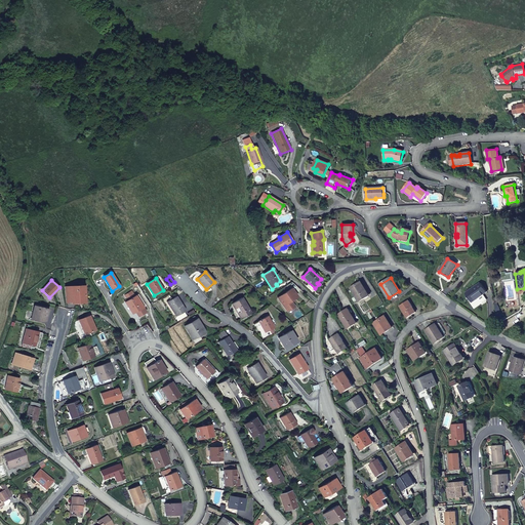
[(361,282),(351,288),(360,301),(369,295),(361,282)]
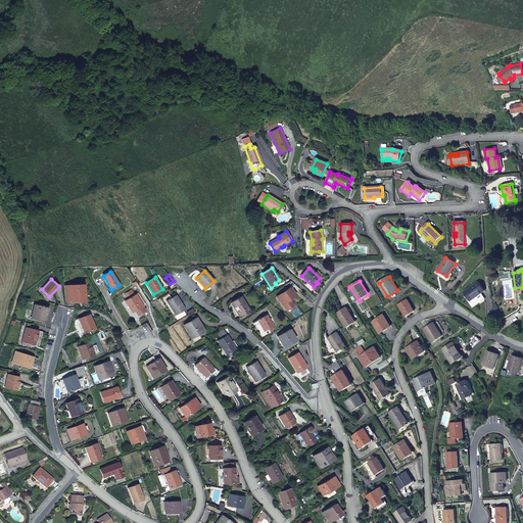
[(479,282),(464,292),(470,301),(473,306),(484,299),(480,294),(485,290),(479,282)]
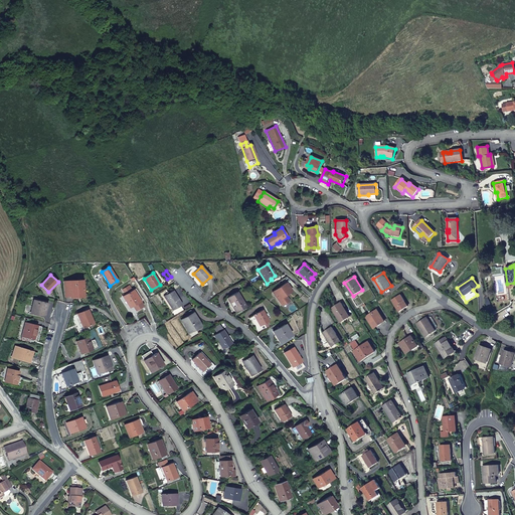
[(63,282),(64,289),(69,289),(69,297),(70,298),(82,297),(81,281),(63,282)]
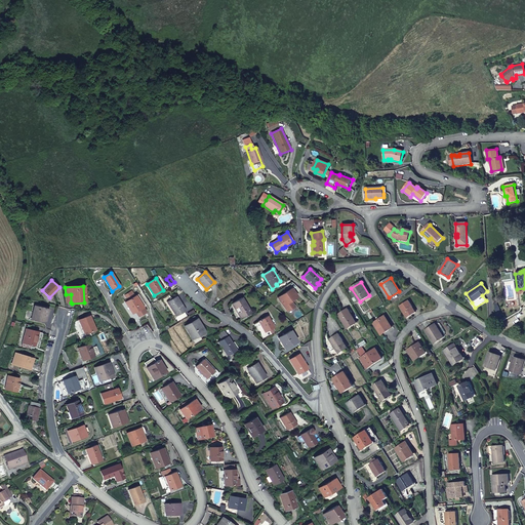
[(291,289),(278,298),(287,312),(294,307),(290,301),(297,296),(291,289)]
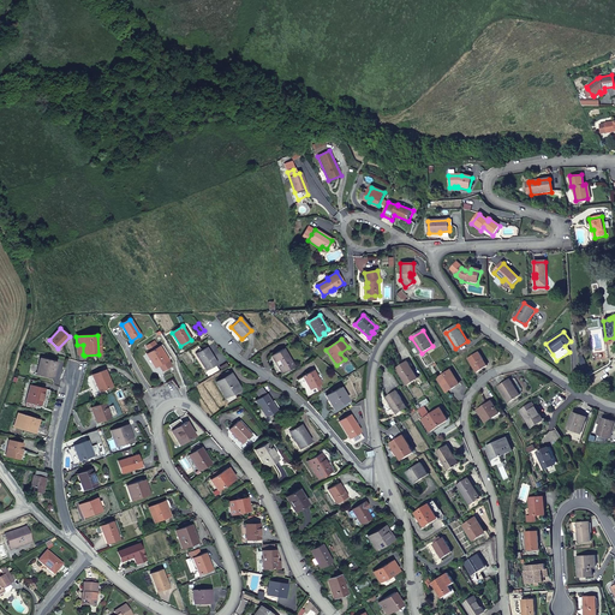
[(159,347),(147,354),(155,368),(167,359),(159,347)]
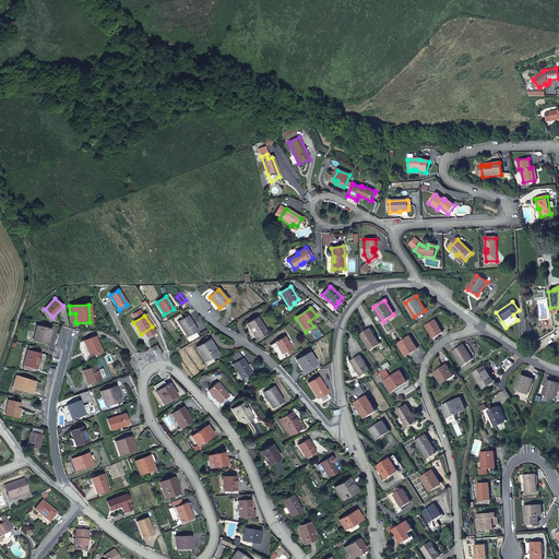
[(198,331),(188,316),(183,319),(182,317),(181,318),(182,320),(178,322),(188,336),(198,331)]
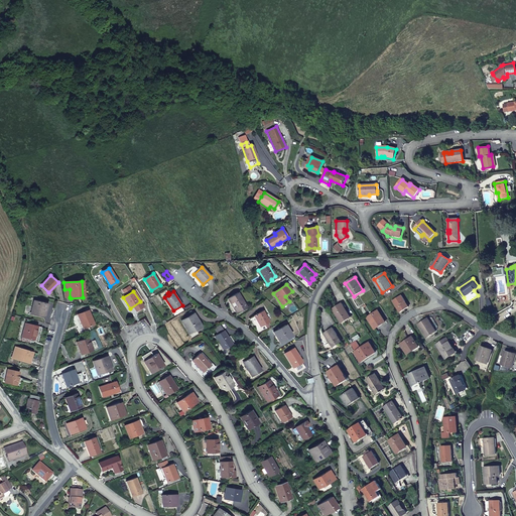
[(228,298),(232,306),(234,305),(237,312),(246,306),(238,292),(228,298)]
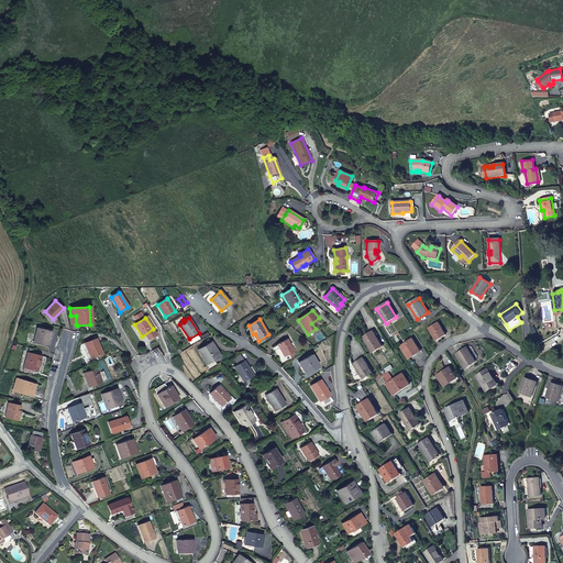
[(429,329),(437,341),(445,335),(439,322),(429,329)]
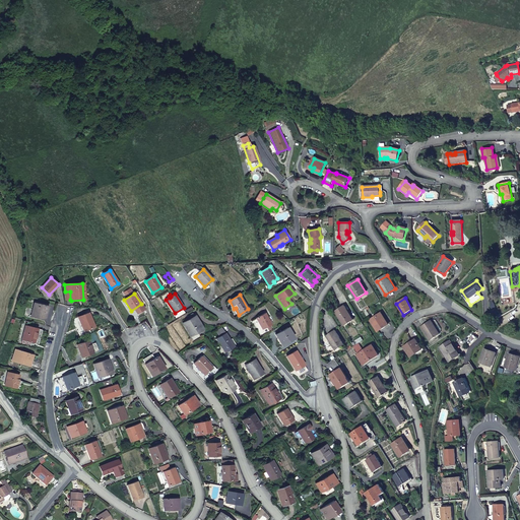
[(48,307),(35,303),(30,316),(45,319),(48,307)]
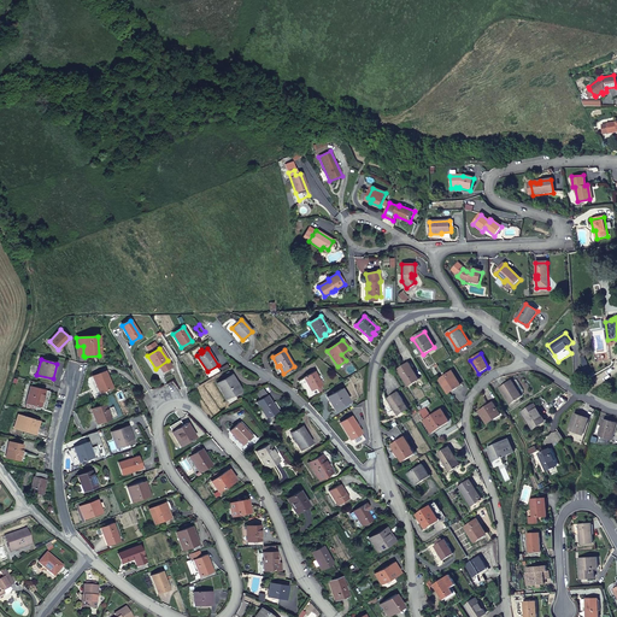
[(409,363),(398,370),(409,387),(419,380),(409,363)]
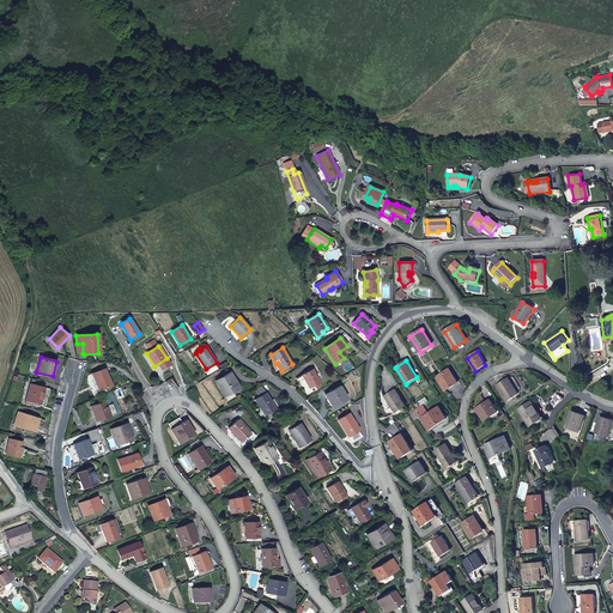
[(111,386),(104,369),(92,374),(99,390),(111,386)]
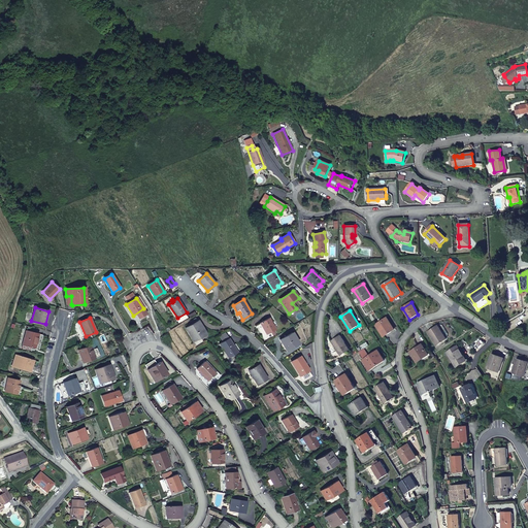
[(269,319),(260,323),(266,334),(275,329),(269,319)]
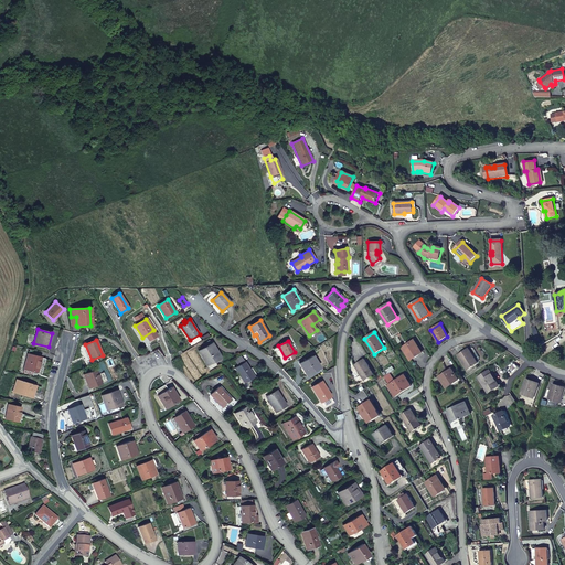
[(414,341),(403,348),(411,360),(422,352),(414,341)]
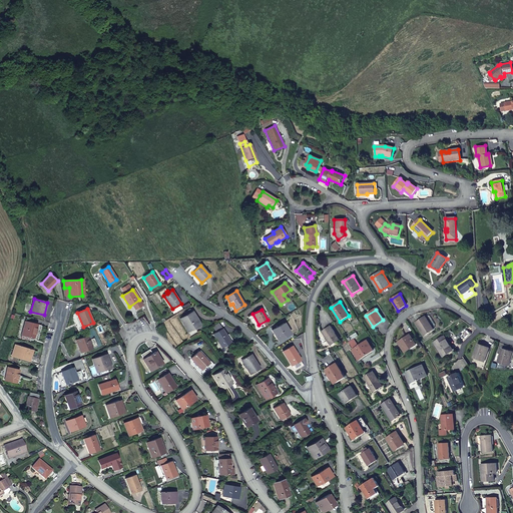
[(180,319),(187,331),(193,327),(193,328),(200,324),(192,312),(180,319)]
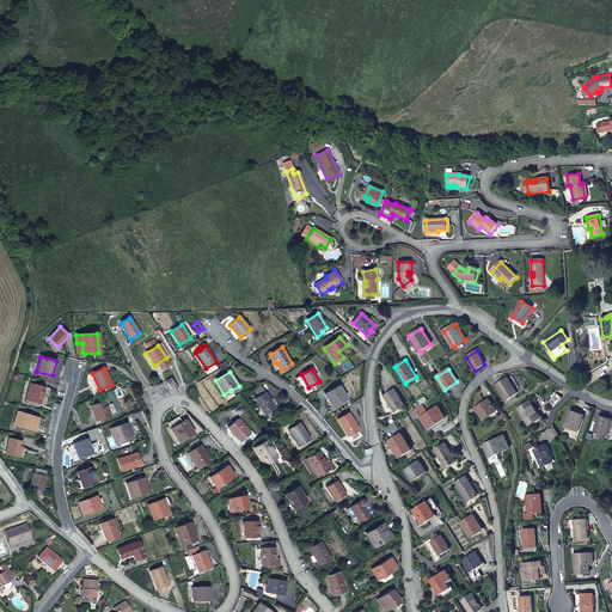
[(508,378),(497,385),(507,401),(518,393),(508,378)]
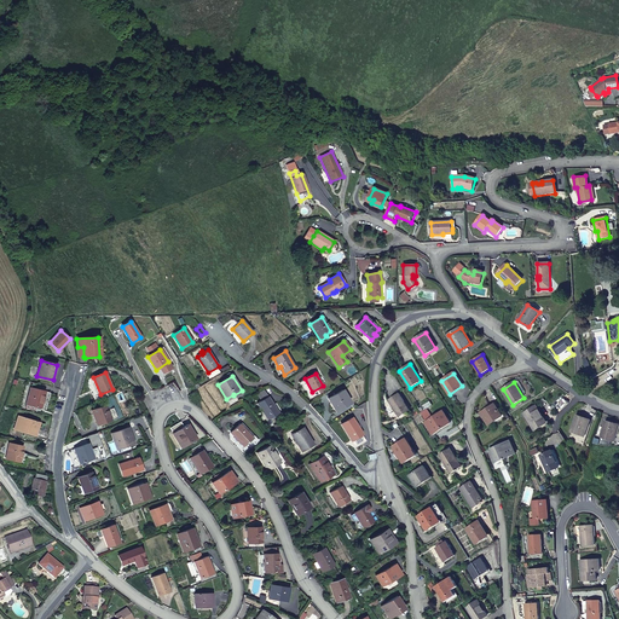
[(30,388),(27,404),(35,406),(41,408),(45,392),(30,388)]
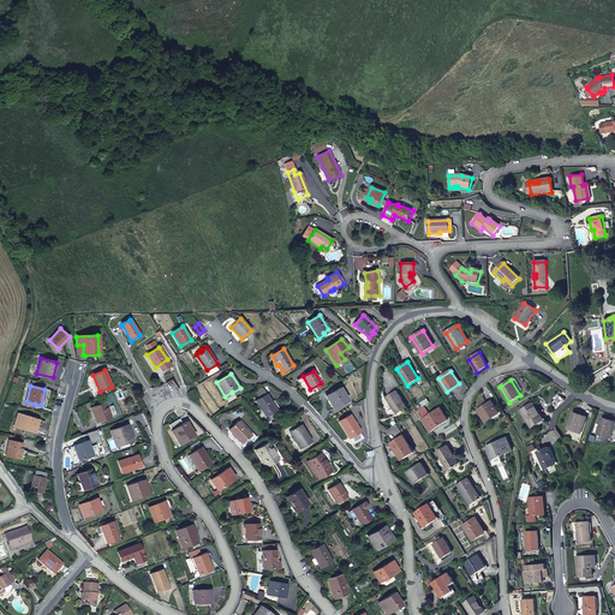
[(334,408),(341,405),(340,402),(347,399),(340,387),(326,396),(334,408)]
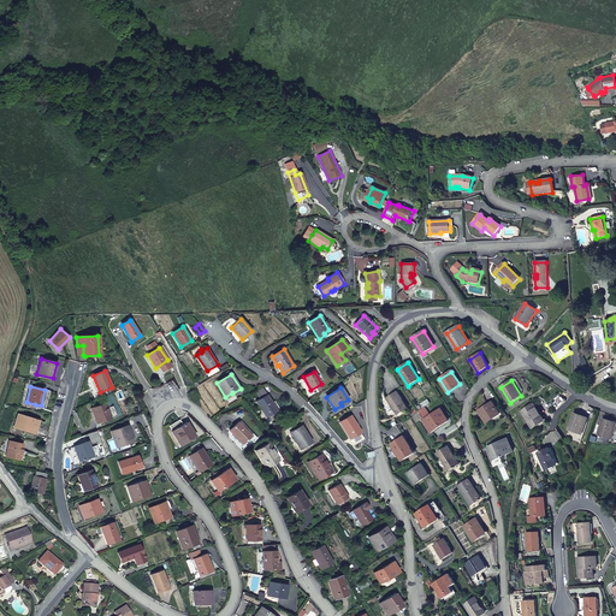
[(398,392),(388,398),(397,415),(408,408),(398,392)]
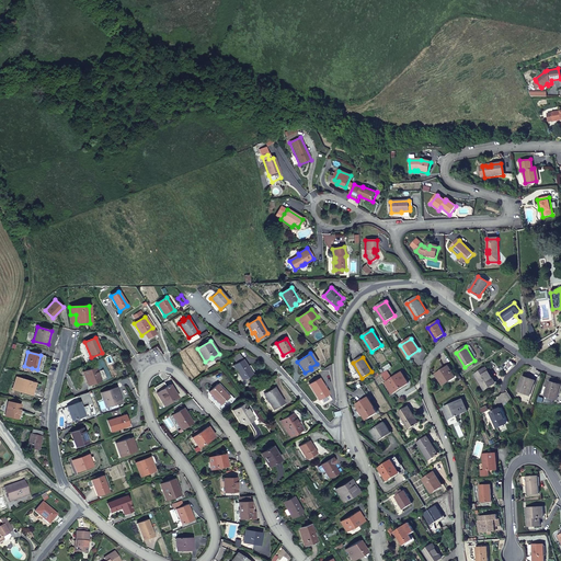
[(505,375),(515,366),(510,358),(500,368),(505,375)]
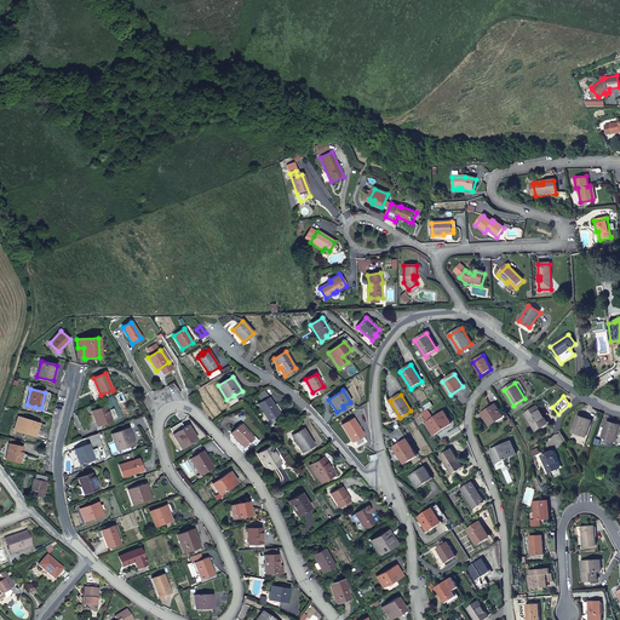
[(269,397),(263,401),(258,405),(269,420),(279,413),(269,397)]
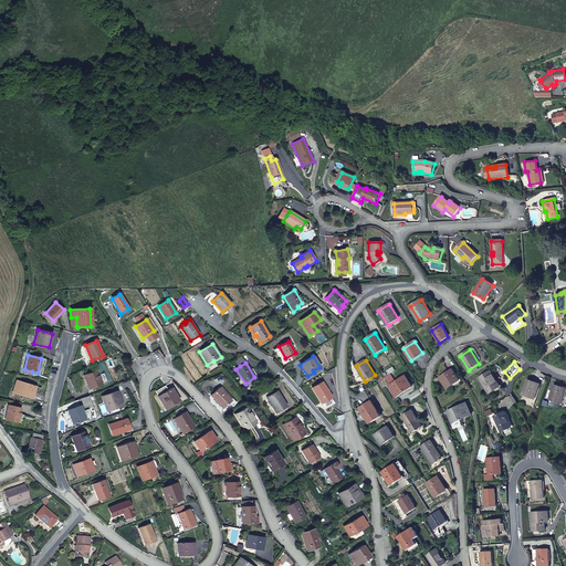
[(440,378),(447,388),(459,380),(452,369),(440,378)]
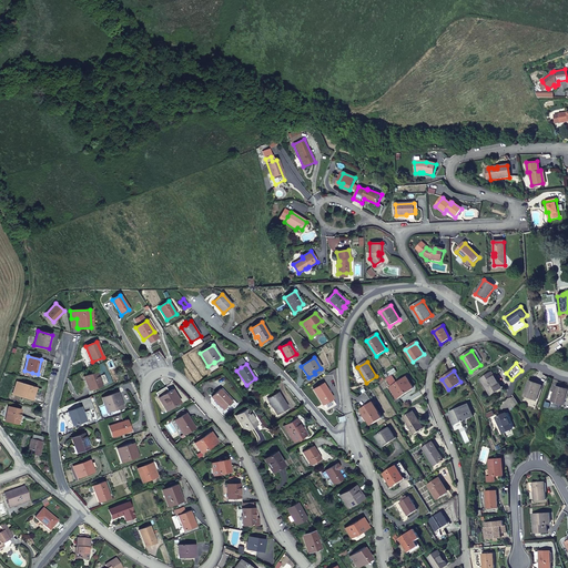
[(102,386),(97,372),(84,377),(90,391),(102,386)]
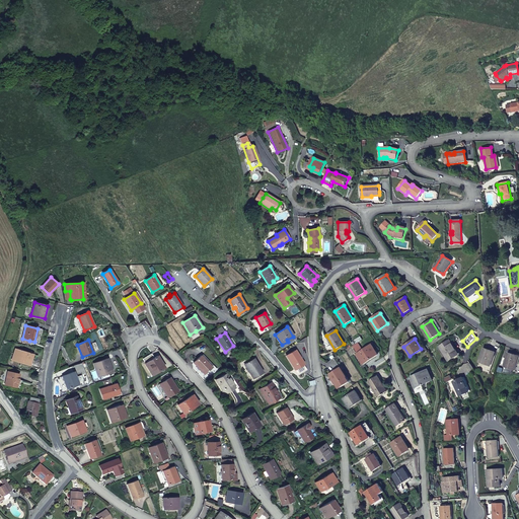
[(450,341),(440,347),(449,361),(458,355),(450,341)]
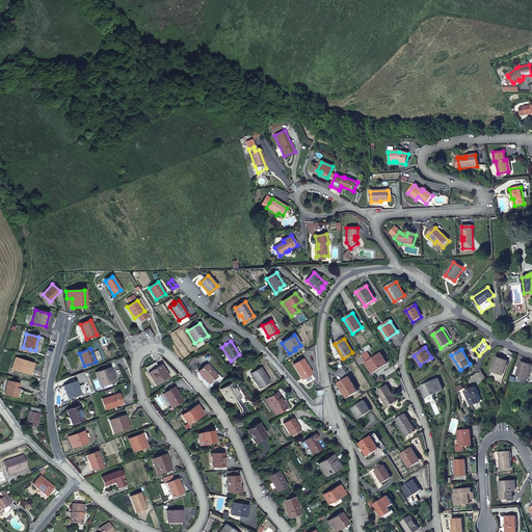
[(381,353),(366,363),(372,373),(388,363),(381,353)]
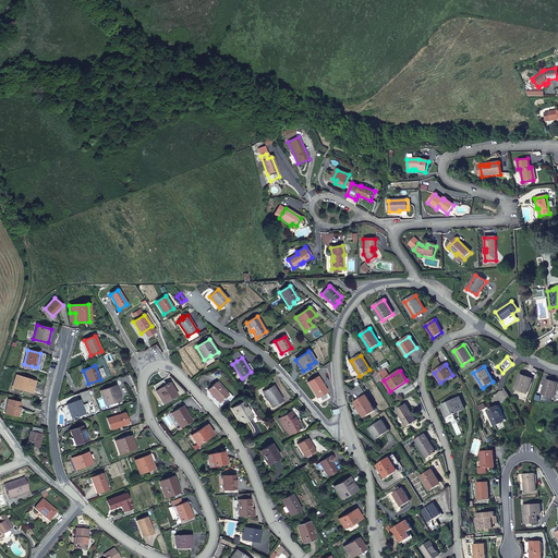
[(513,395),(516,398),(517,399),(524,401),(532,378),(520,374),(513,395)]
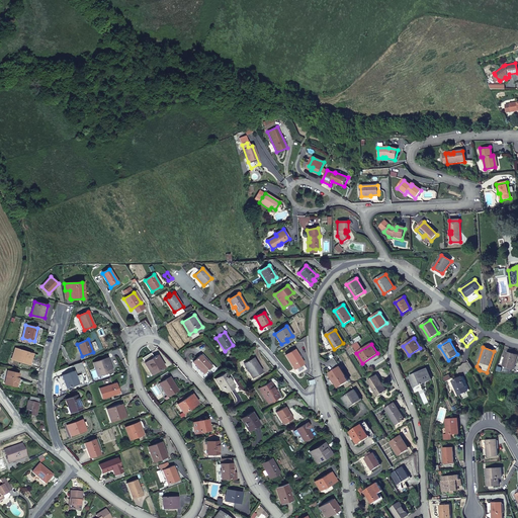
[(33,354),(15,348),(11,359),(29,364),(31,359),(33,354)]
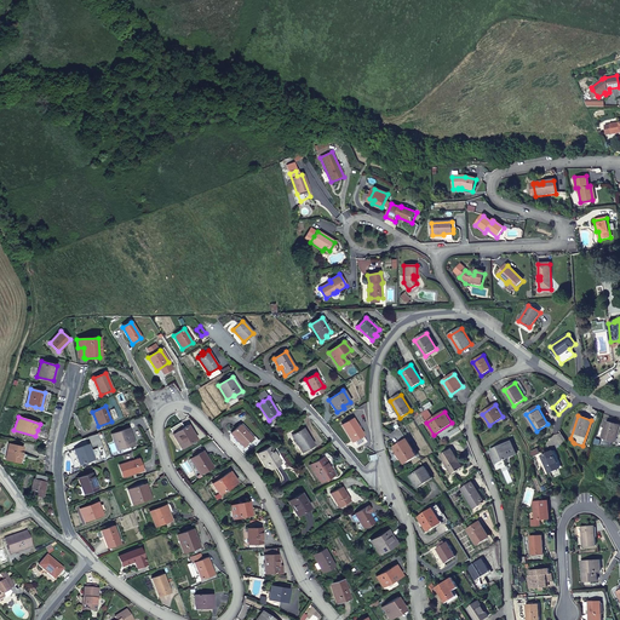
[(352,419),(342,425),(356,448),(366,442),(352,419)]
